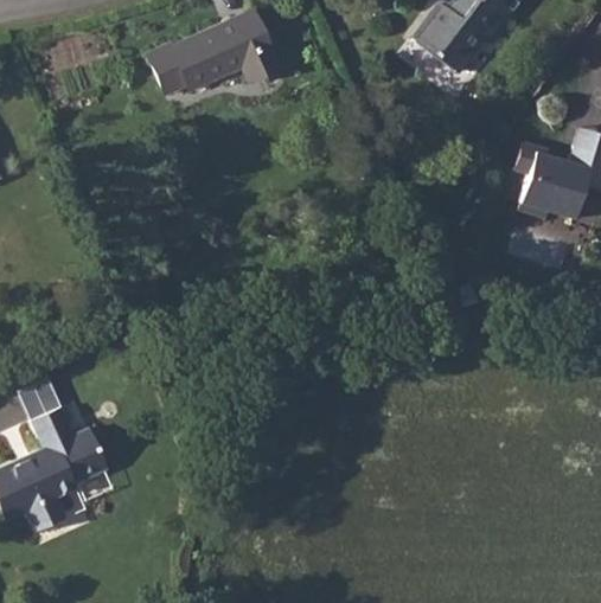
[(442,6),(416,40),(460,72),(485,39),(491,43),(522,0),(451,0),(454,1),(448,10),(442,6)]
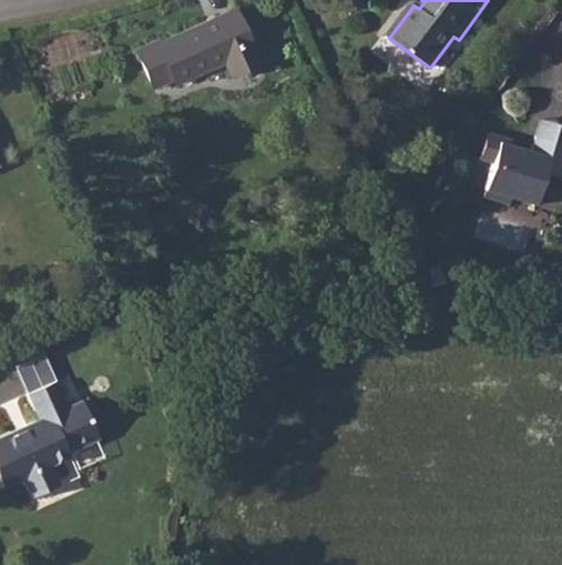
[(162,42),(140,52),(156,89),(177,80),(181,84),(230,63),(236,78),(264,64),(239,10),(163,46),(162,42)]
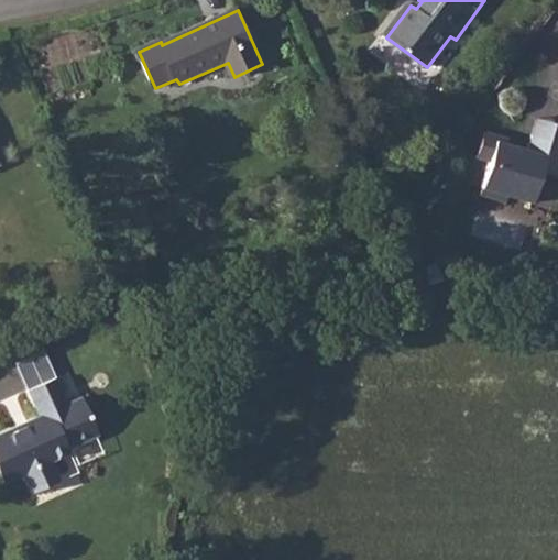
[(539,121),(534,139),(551,144),(557,127),(539,121)]
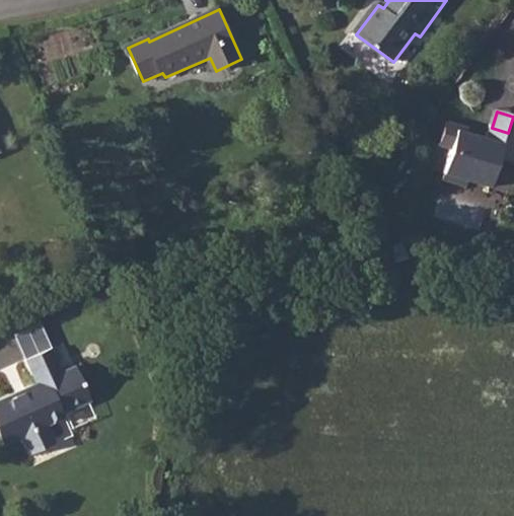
[(470,130),(449,123),(441,147),(453,151),(443,181),(466,189),(468,182),(491,190),(500,161),(513,165),(513,117),(508,133),(492,128),(488,141),(468,135),(470,130)]
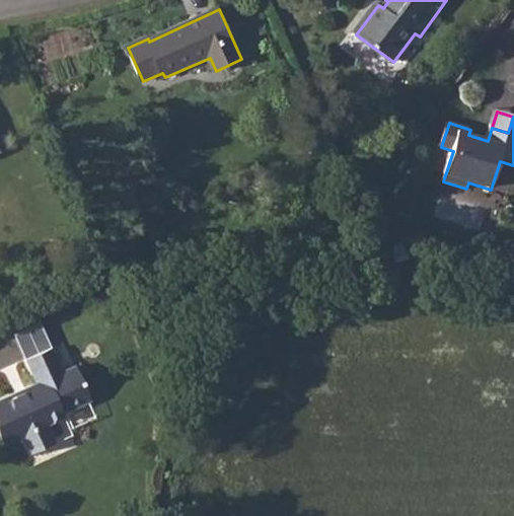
[(490,228),(493,207),(448,200),(445,221),(490,228)]
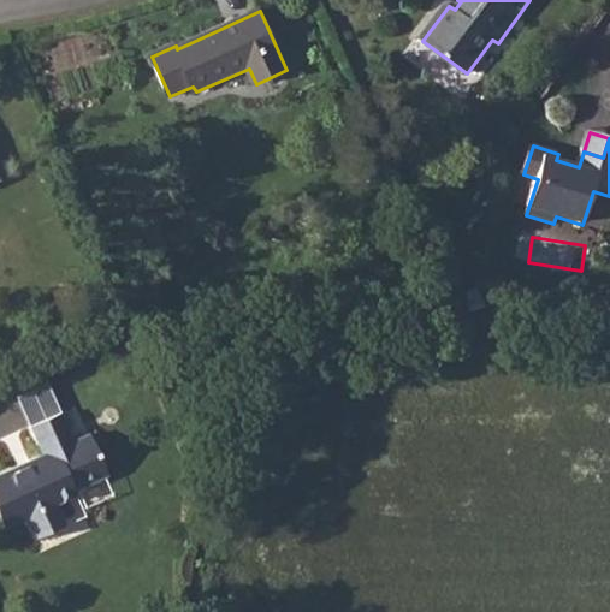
[(77,441),(65,413),(34,427),(46,456),(0,475),(0,515),(6,529),(29,518),(39,540),(69,527),(59,505),(80,495),(77,492),(96,483),(89,467),(105,461),(93,434),(77,441)]
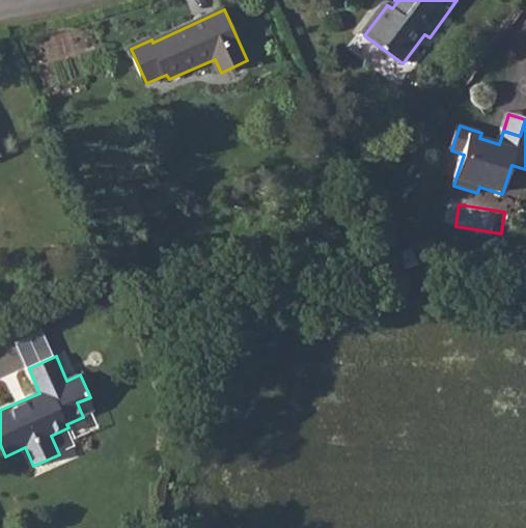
[(90,397),(77,403),(83,417),(97,411),(90,397)]
